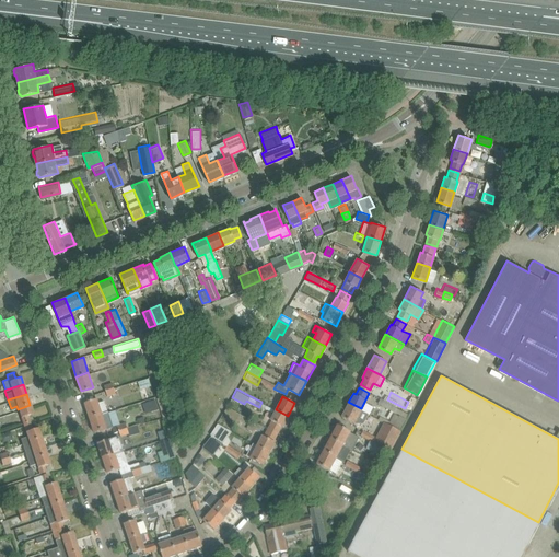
[(84,402),(89,417),(107,410),(106,410),(103,398),(97,401),(96,397),(84,402)]
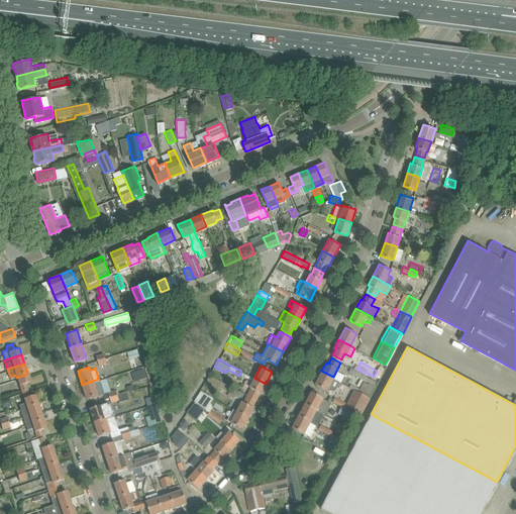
[(376,380),(350,367),(348,371),(364,379),(374,384),(376,380)]
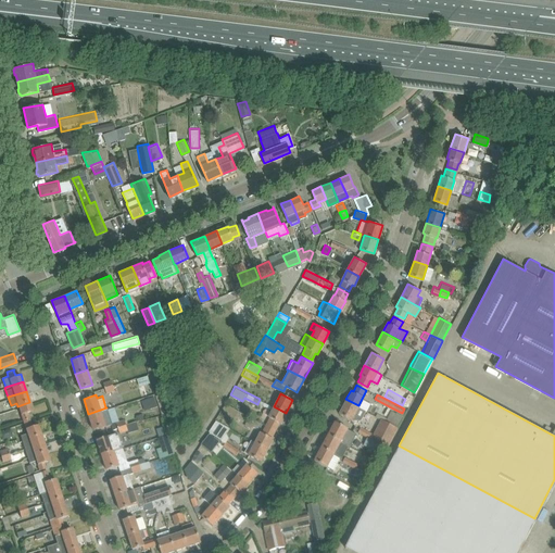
[(154,396),(148,397),(151,406),(156,404),(154,396)]
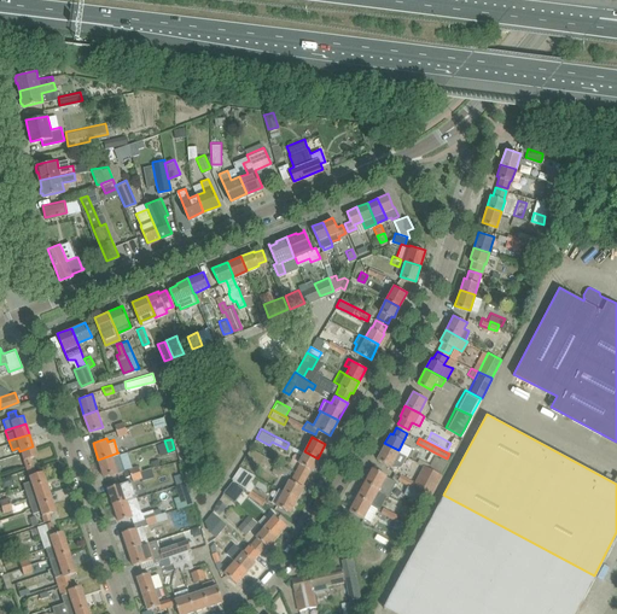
[(399,450),(384,443),(377,458),(390,466),(391,465),(400,465),(406,454),(399,450)]
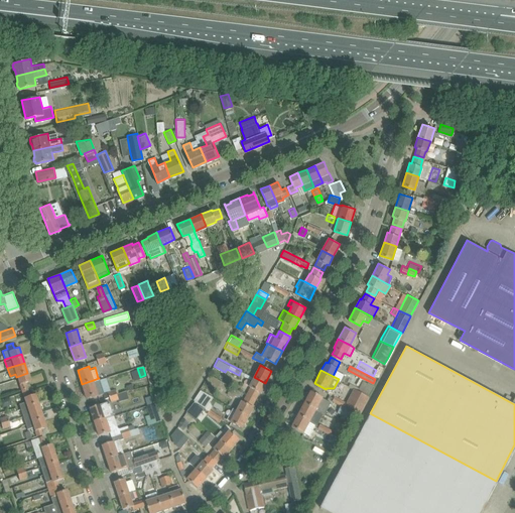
[(27,373),(16,377),(20,388),(25,387),(23,381),(29,379),(27,373)]
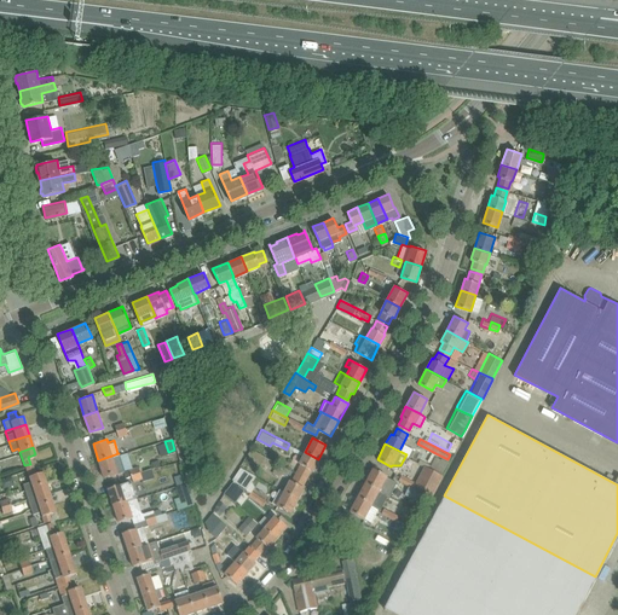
[(318,459),(305,452),(299,463),(300,463),(296,470),(306,476),(311,469),(312,470),(318,459)]
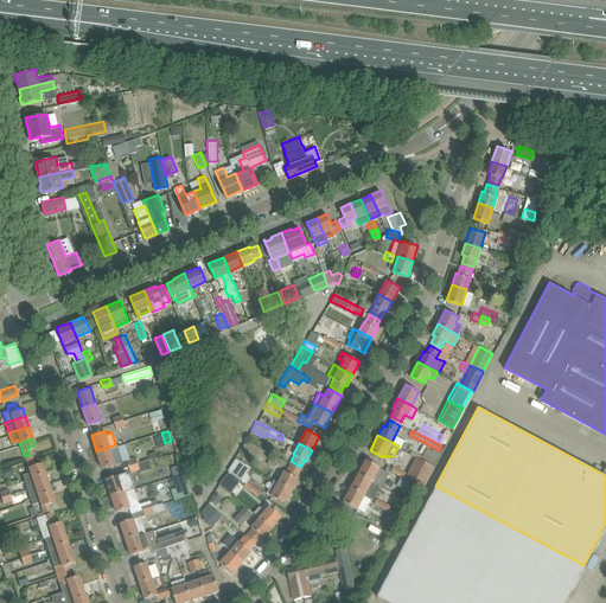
[(116,444),(96,451),(102,467),(122,460),(116,444)]
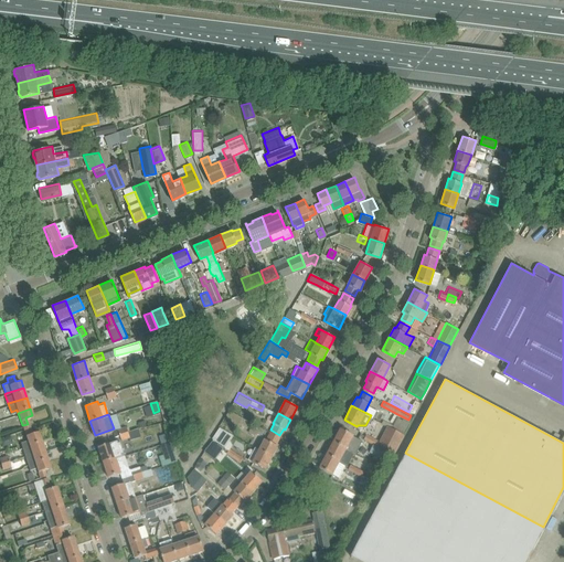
[(396,415),(391,426),(402,432),(407,421),(402,417),(396,415)]
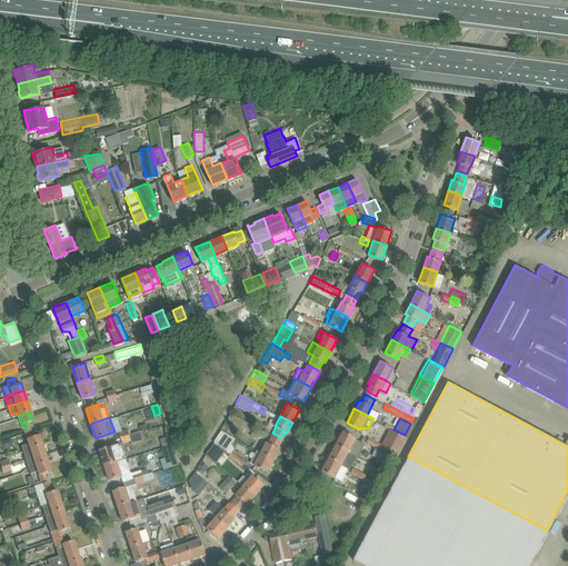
[(253,425),(251,429),(249,433),(255,436),(257,434),(262,437),(266,432),(253,425)]
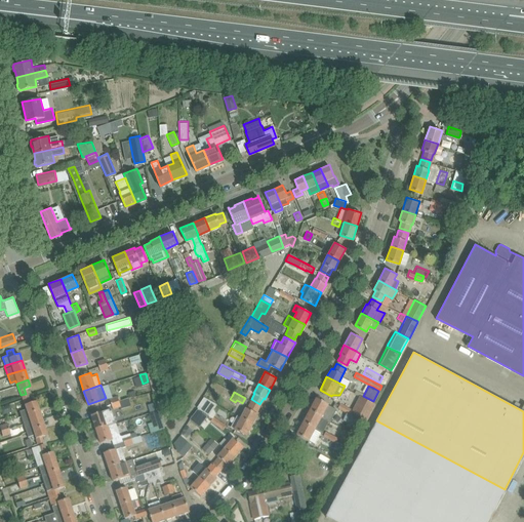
[(109,397),(111,402),(118,400),(119,400),(117,394),(111,396),(109,397)]
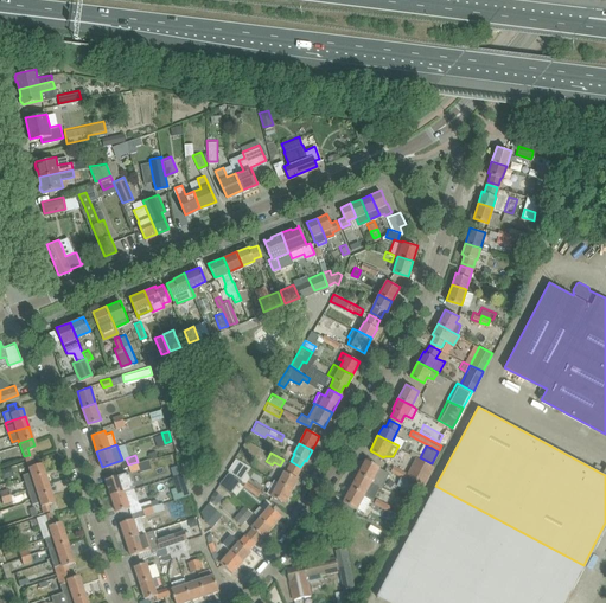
[(415,455),(407,472),(404,474),(415,480),(423,485),(434,464),(432,463),(420,457),(415,455)]
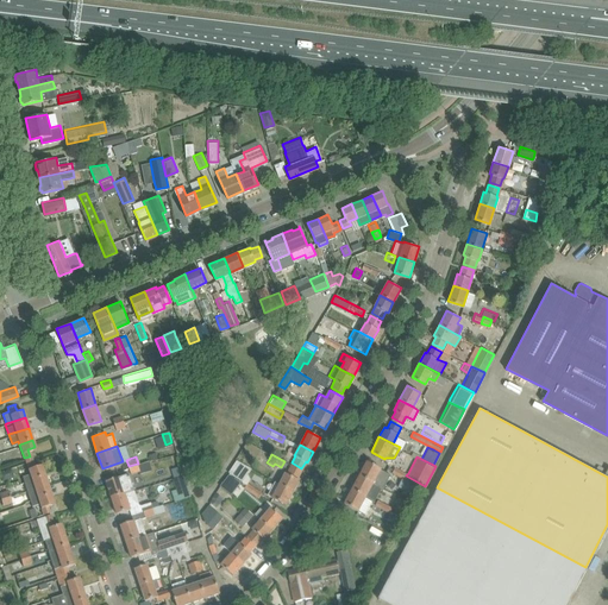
[(239,478),(242,479),(243,478),(244,476),(245,474),(246,473),(250,466),(244,462),(240,460),(236,458),(227,470),(232,473),(236,476),(237,477),(238,477),(239,478)]
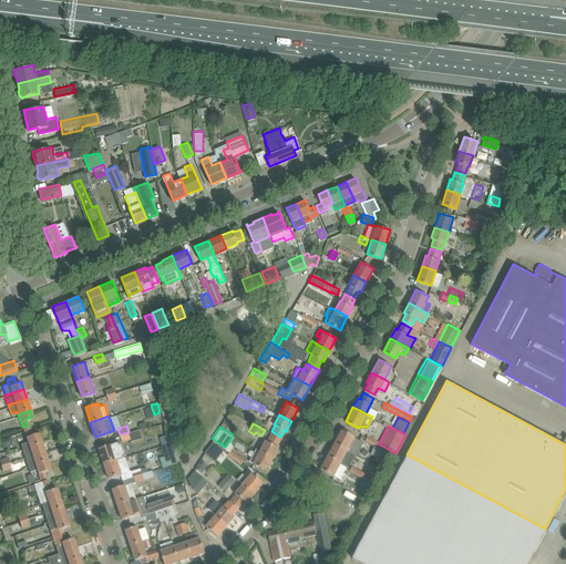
[(20,442),(21,448),(40,441),(38,432),(31,434),(29,428),(22,430),(27,440),(20,442)]
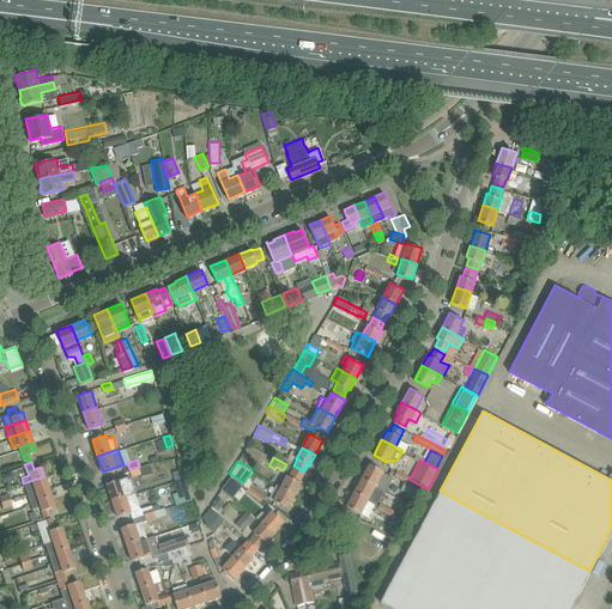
[(139,467),(138,467),(140,472),(140,474),(152,470),(150,463),(139,467)]
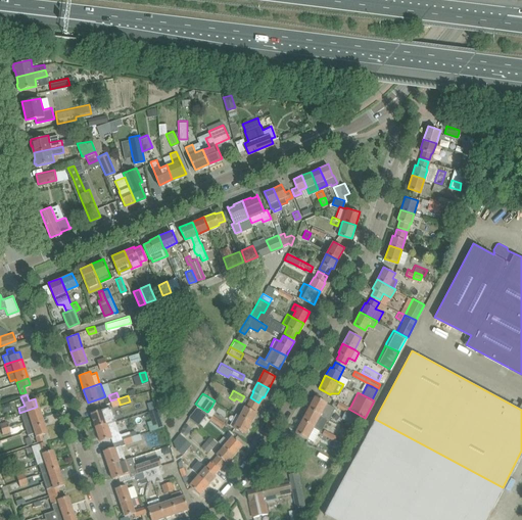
[(315,395),(309,408),(320,414),(328,418),(334,406),(324,399),(315,395)]
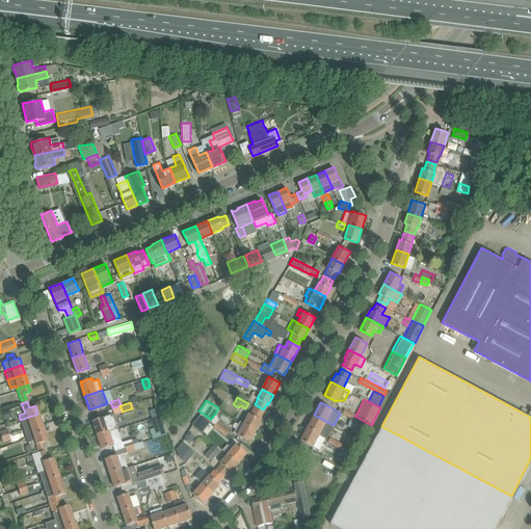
[(249,412),(244,422),(256,427),(261,419),(259,418),(262,412),(253,406),(249,413),(249,412)]
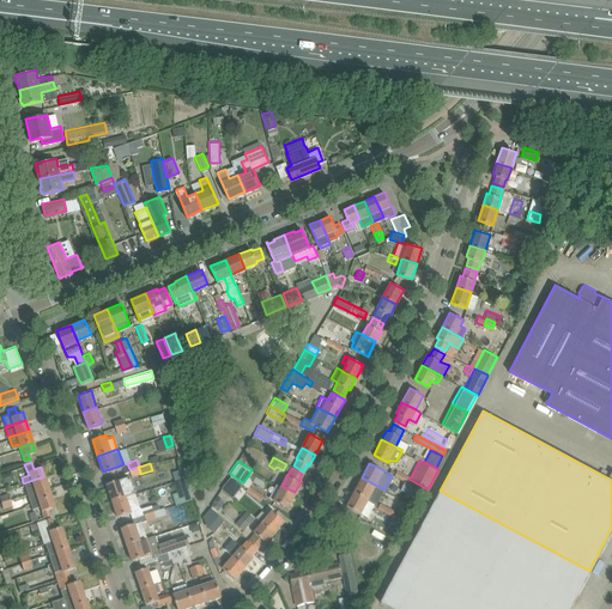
[(7,470),(0,473),(0,479),(1,481),(11,479),(7,470)]
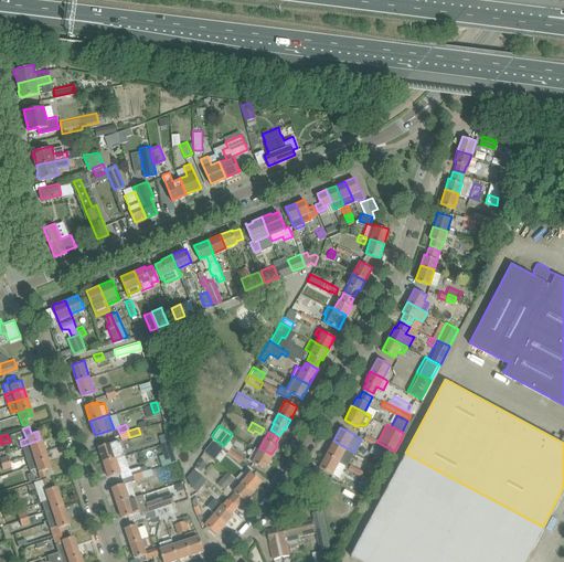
[(372,435),(369,441),(372,442),(368,449),(381,457),(386,447),(376,442),(379,439),(372,435)]
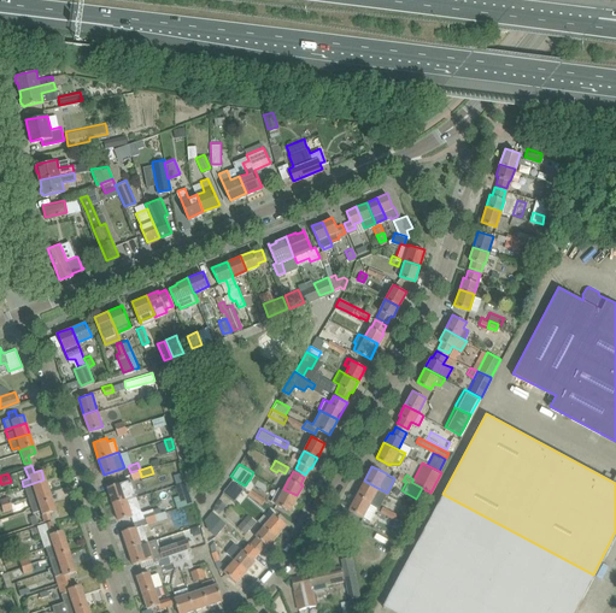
[(107,485),(112,502),(133,496),(135,495),(130,478),(118,482),(107,485)]
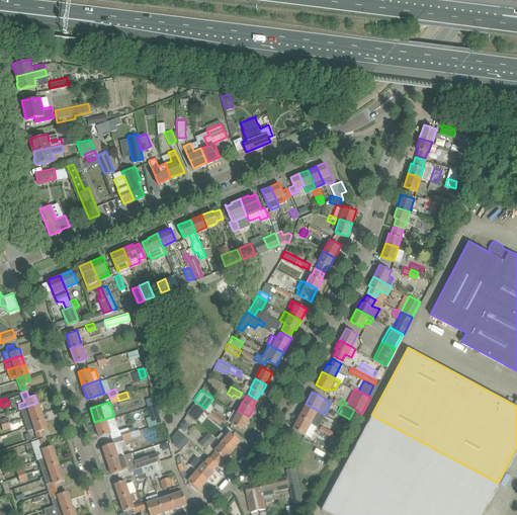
[(19,409),(22,416),(39,411),(36,403),(19,409)]
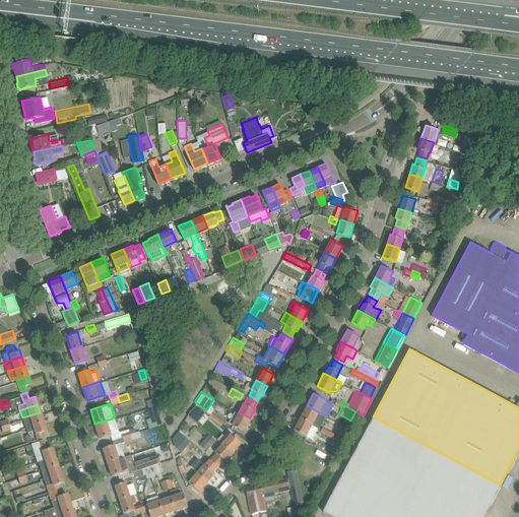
[(150,417),(159,414),(156,404),(147,407),(150,417)]
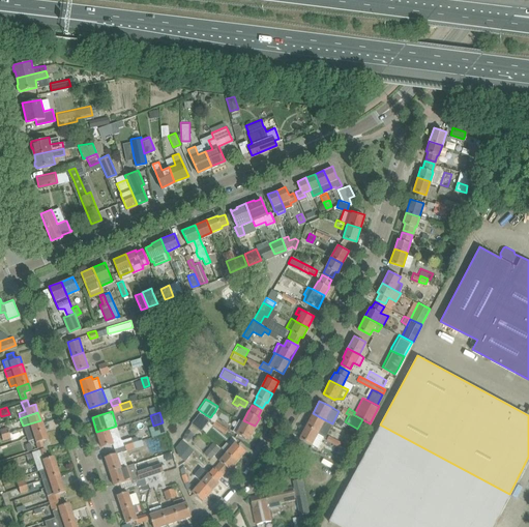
[(209,418),(204,415),(203,415),(199,412),(190,421),(200,430),(209,418)]
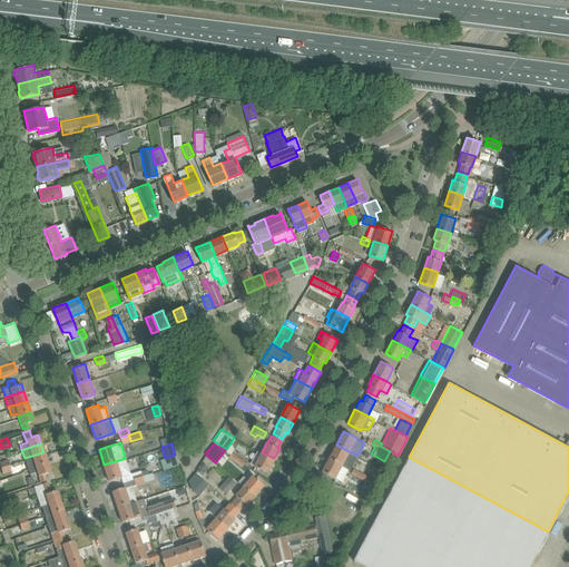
[(336,445),(329,457),(342,463),(349,451),(336,445)]
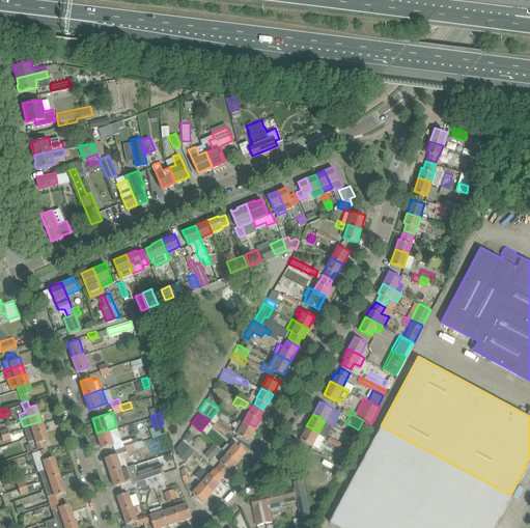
[(23,426),(25,435),(44,429),(40,421),(23,426)]
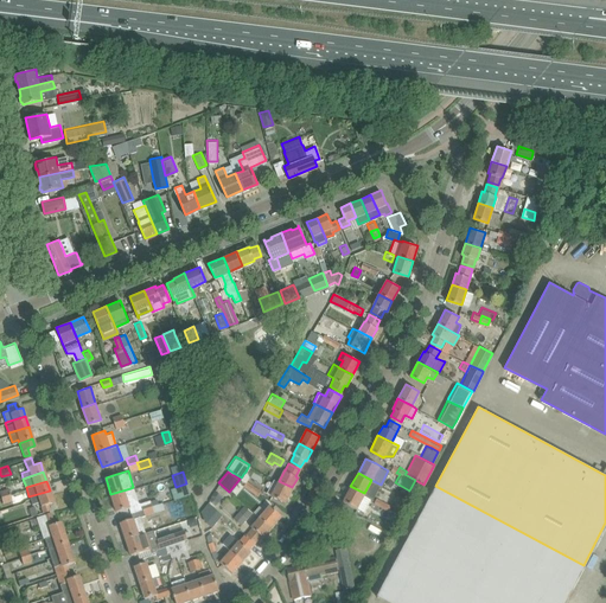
[(292,487),(279,481),(270,495),(284,502),(292,487)]
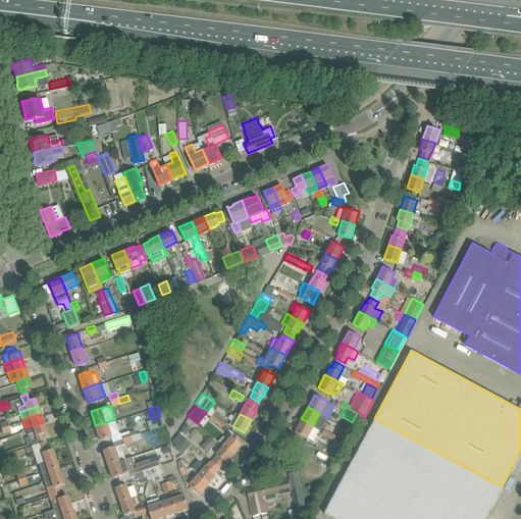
[(163,424),(160,416),(151,419),(147,420),(149,428),(163,424)]
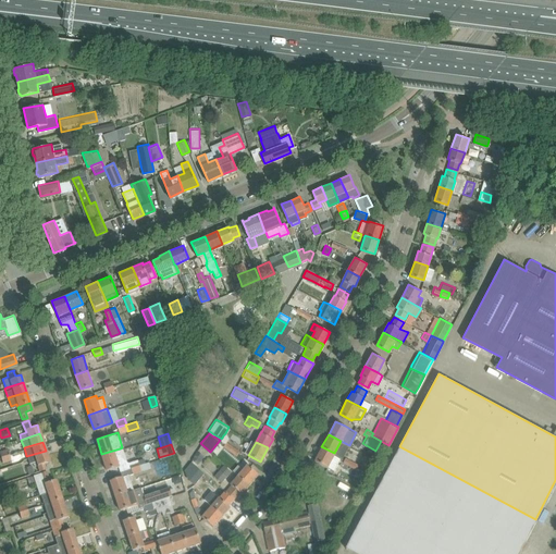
[(321,446),(314,459),(324,465),(333,469),(340,456),(334,453),(321,446)]
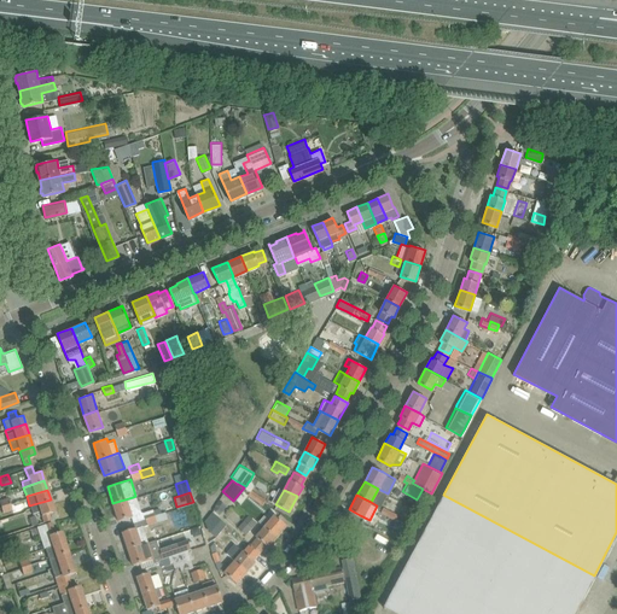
[(572,613),(594,576),(443,495),(383,606),(397,613),(572,613)]
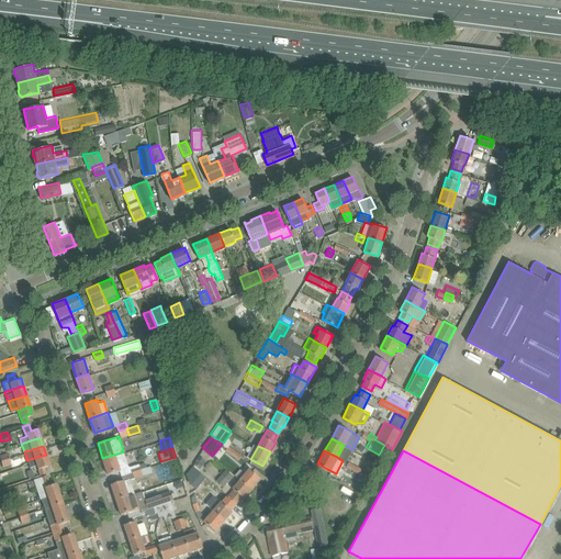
[(121,453),(102,458),(108,473),(120,469),(119,468),(125,466),(121,453)]
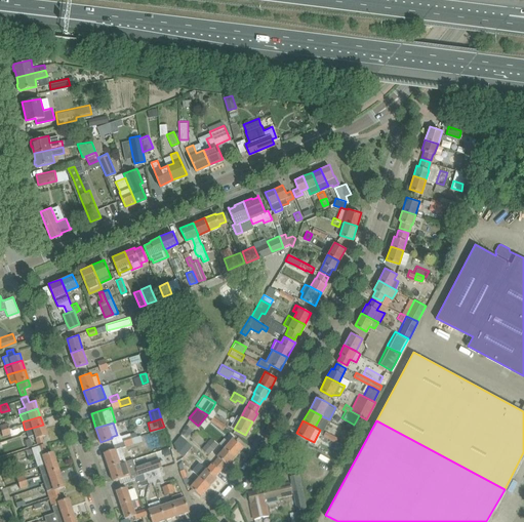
[(186,424),(180,432),(187,435),(192,428),(186,424)]
